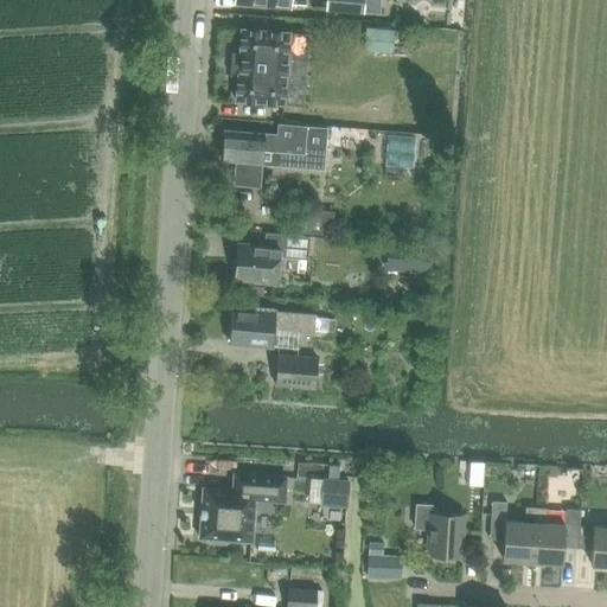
[(326,0),(326,10),(363,13),(364,0),(326,0)]
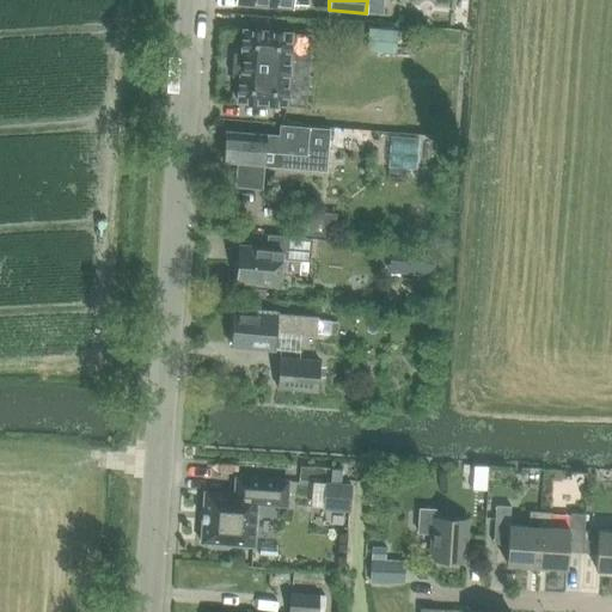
[(238,98),(238,102),(240,102),(283,104),(283,105),(286,105),(286,104),(292,34),(288,32),(288,34),(245,30),(243,29),(243,32),(242,54),(239,77),(238,98)]
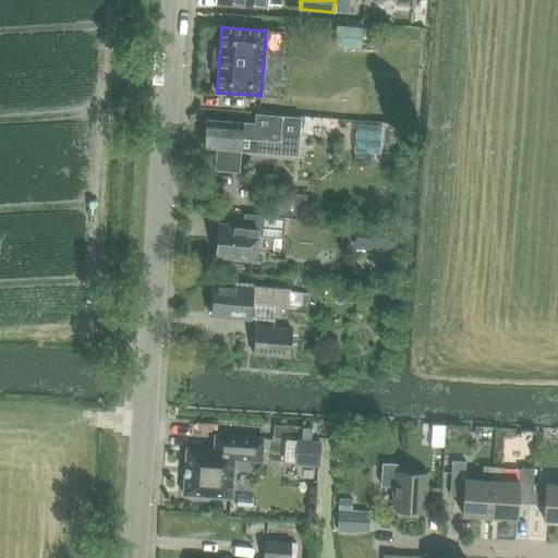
[(206,120),(205,146),(217,147),(216,169),(239,171),(240,150),(284,154),(286,142),(298,142),(300,117),(256,113),(256,124),(206,120)]
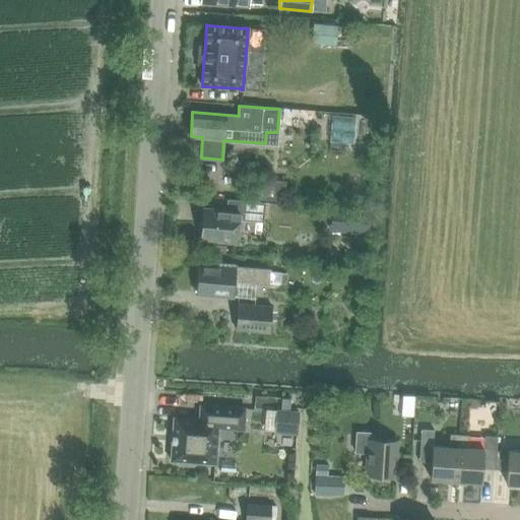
[(254,180),(252,199),(284,201),(285,182),(254,180)]
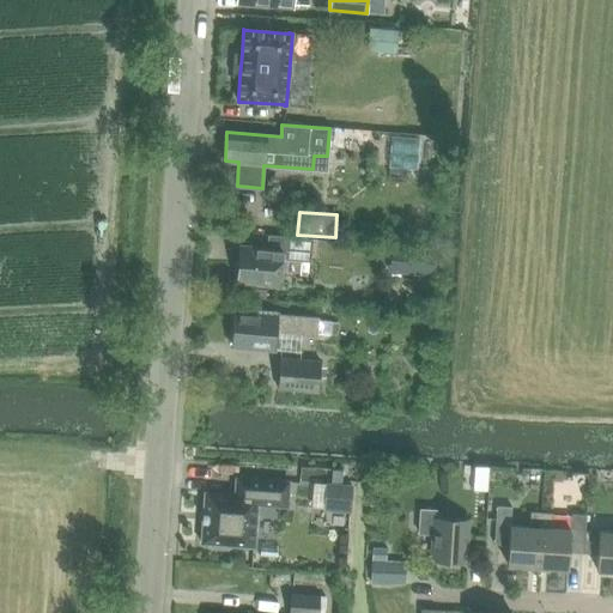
[(235,267),(235,274),(237,278),(237,281),(280,286),(283,260),(311,262),(313,240),(268,236),(267,250),(241,248),(238,263),(235,267)]
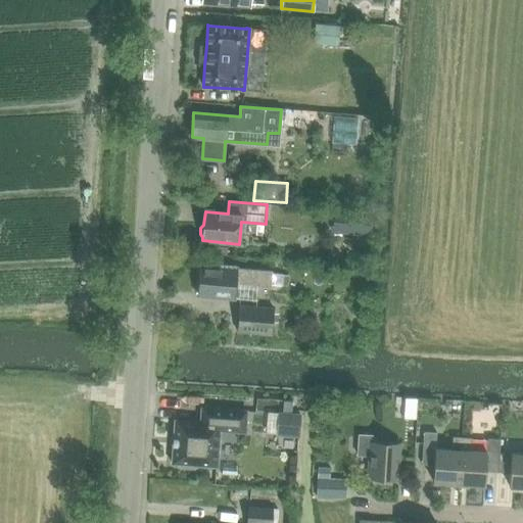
[(347,211),(346,234),(371,236),(372,214),(347,211)]
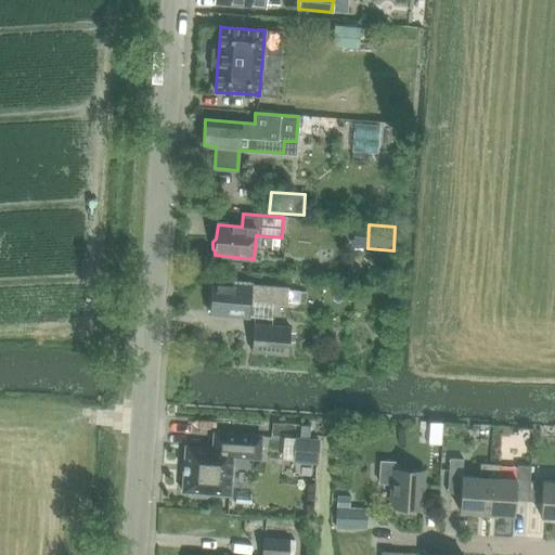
[(208,297),(207,308),(210,308),(210,312),(268,318),(270,288),(252,286),(253,282),(234,281),(234,285),(213,283),(211,298),(208,297)]
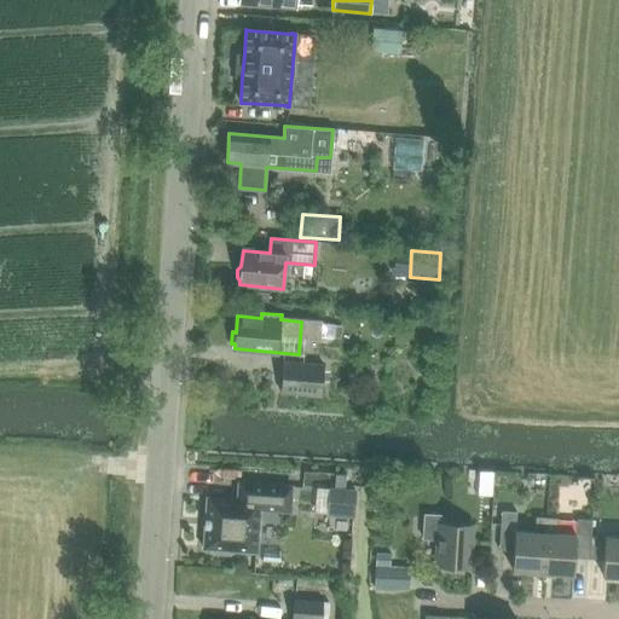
[(281,392),(322,395),(323,365),(283,362),(281,392)]
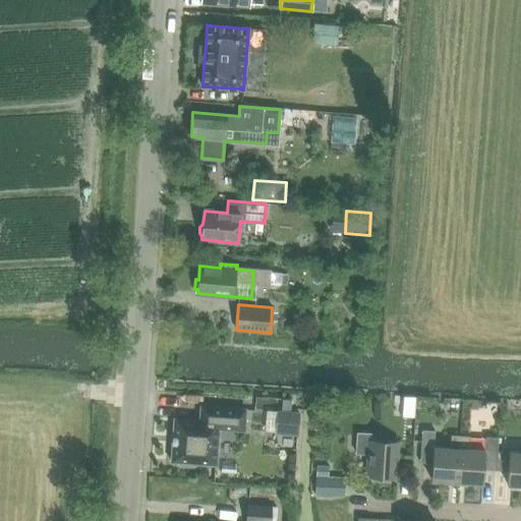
[(176,418),(175,418),(175,419),(172,459),(172,461),(173,461),(176,461),(180,465),(194,466),(198,463),(215,464),(217,464),(217,463),(219,428),(244,430),(246,409),(201,406),(200,420),(176,418)]
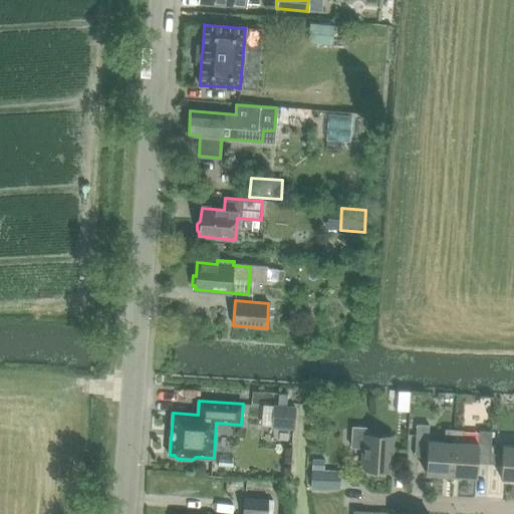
[(293,430),(295,407),(286,406),(276,405),(273,405),(273,407),(263,406),(262,426),(272,427),(272,428),(293,430)]
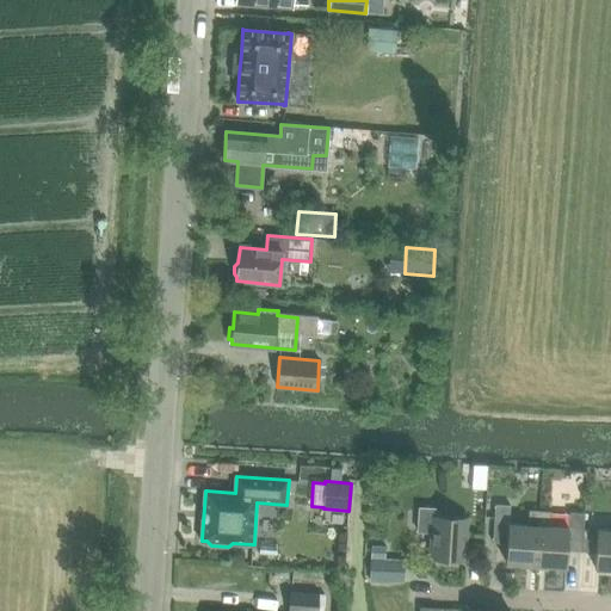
[(495,505),(493,543),(507,543),(506,562),(524,563),(524,568),(536,569),(539,512),(529,511),(529,526),(508,525),(510,506),(495,505)]
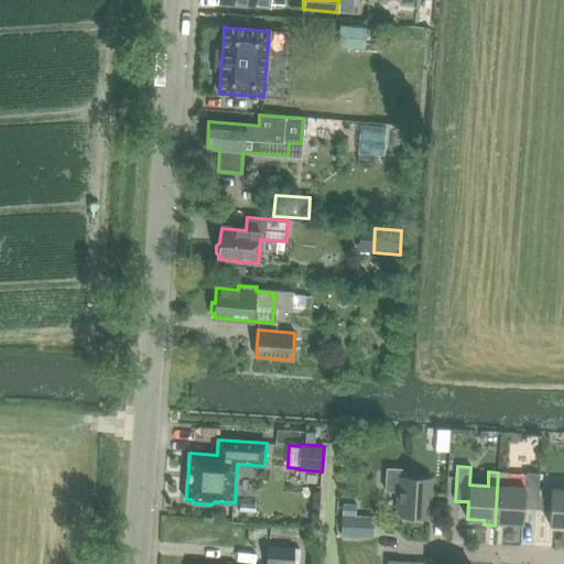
[(389,489),(403,490),(401,513),(431,516),(433,478),(405,476),(405,468),(390,467),(389,489)]
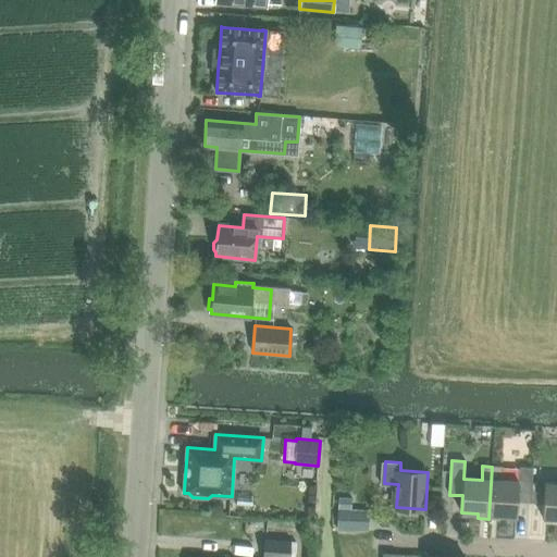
[(492,467),(489,519),(499,519),(499,515),(517,516),(517,502),(531,503),(532,483),(533,468),(520,467),(519,482),(500,481),(502,467),(492,467)]
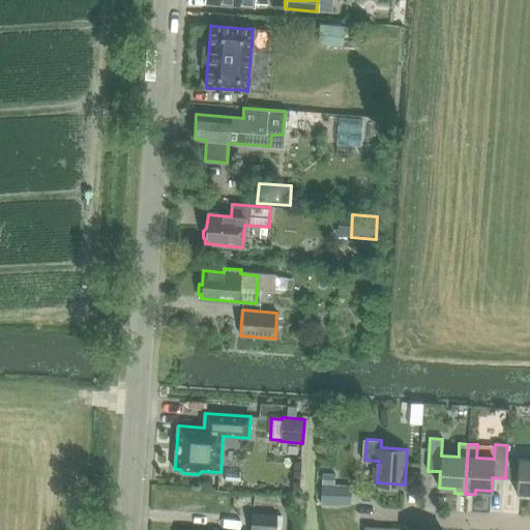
[(529,461),(506,460),(505,478),(517,478),(516,493),(529,494),(529,461)]
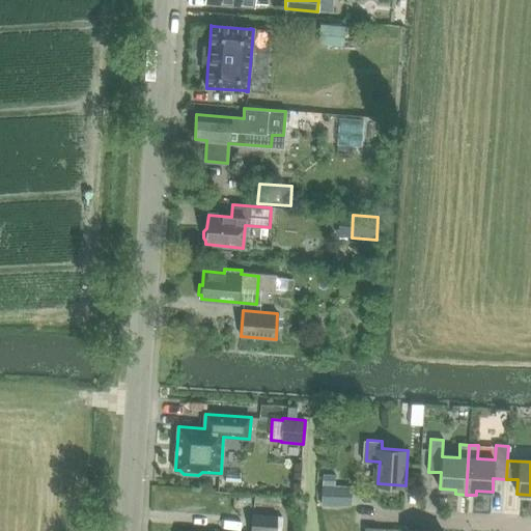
[(354,485),(336,485),(325,484),(324,503),(353,505),(354,485)]
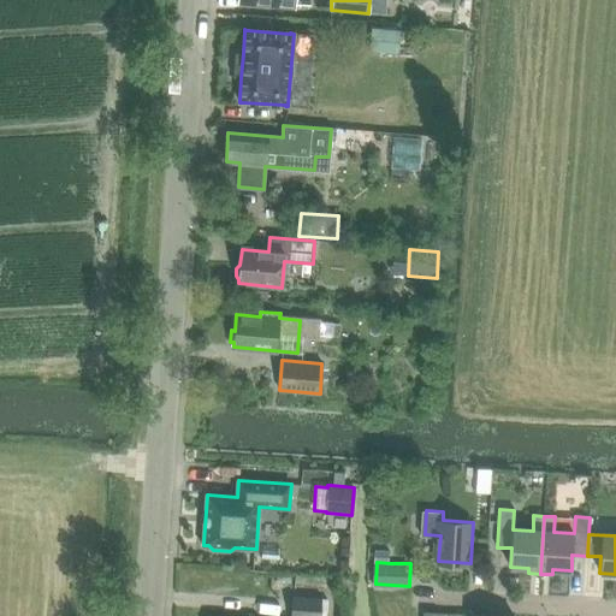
[(325,615),(326,599),(291,597),(289,615),(325,615)]
